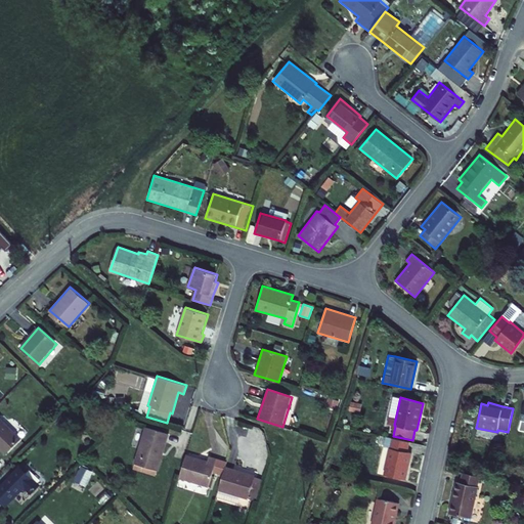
[(0,449),(5,455),(22,439),(0,416),(0,449)]
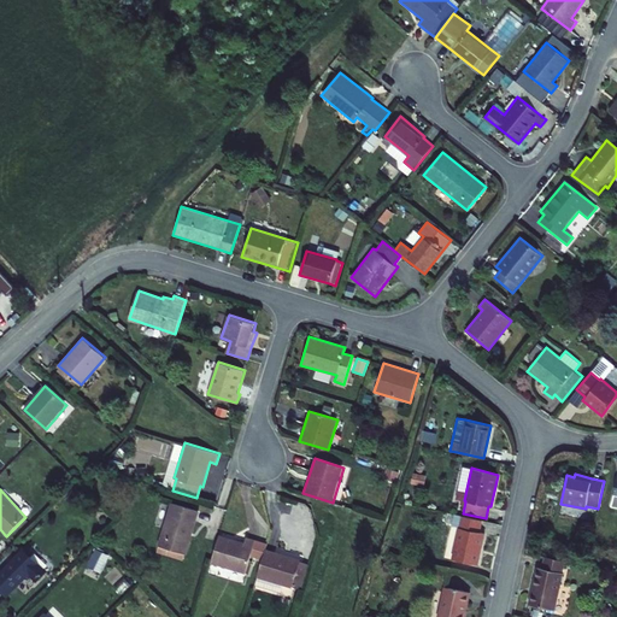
[(157,552),(183,560),(184,554),(187,554),(200,511),(170,501),(157,545),(159,546),(157,552)]
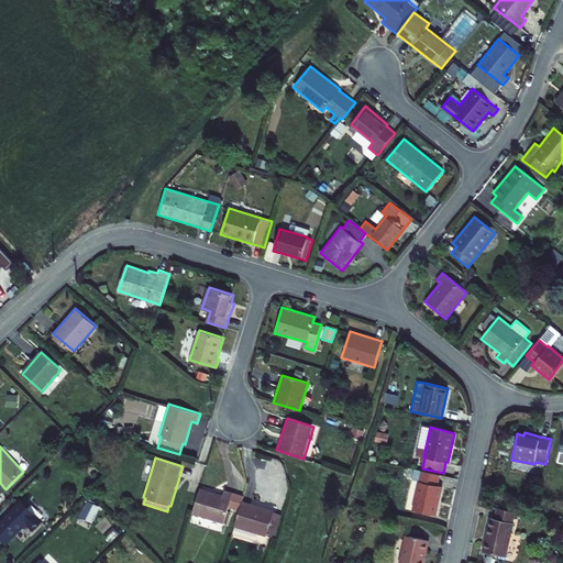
[(443,486),(439,485),(441,475),(415,470),(412,479),(418,481),(411,510),(437,516),(443,486)]
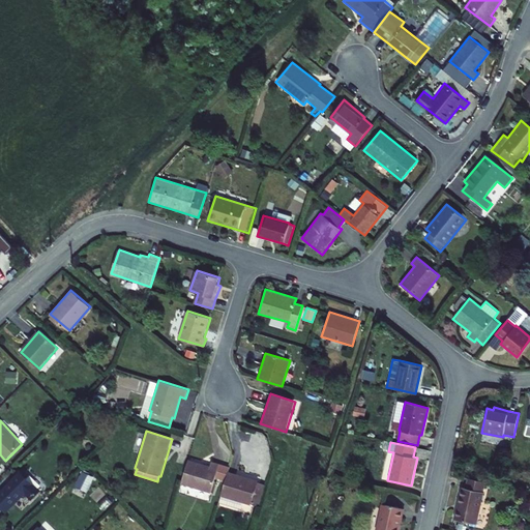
[(228,471),(230,467),(219,464),(211,462),(210,465),(188,459),(181,483),(210,493),(215,477),(226,480),(228,471)]
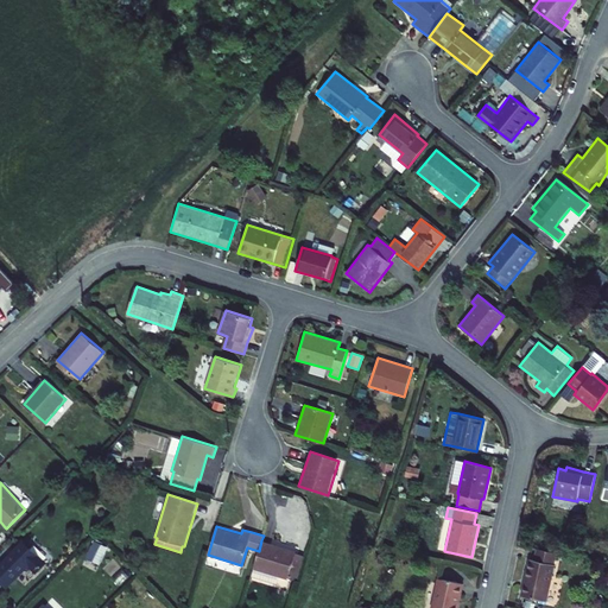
[(29,534),(0,563),(0,581),(7,588),(29,567),(36,574),(46,563),(44,561),(49,555),(29,534)]
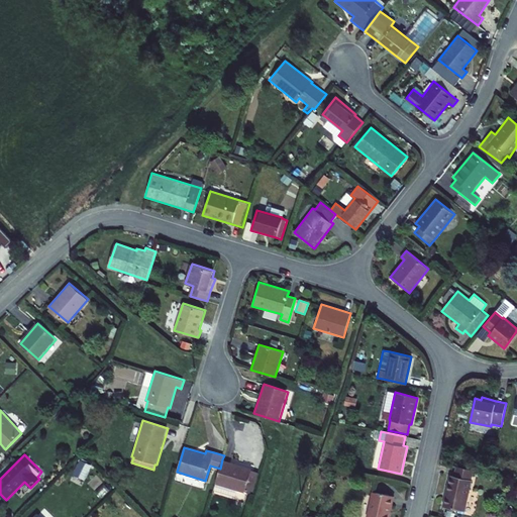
[(252,494),(259,473),(251,471),(252,469),(222,459),(220,469),(215,484),(244,493),(245,492),(252,494)]
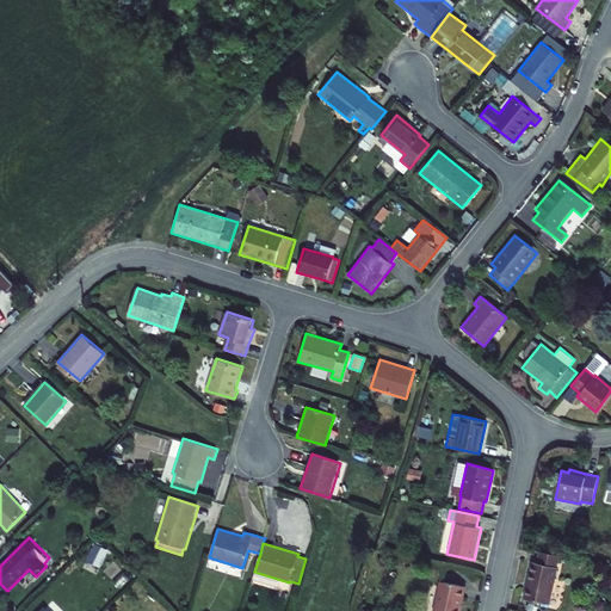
[(531,561),(522,598),(549,604),(559,568),(561,556),(538,550),(536,562),(531,561)]
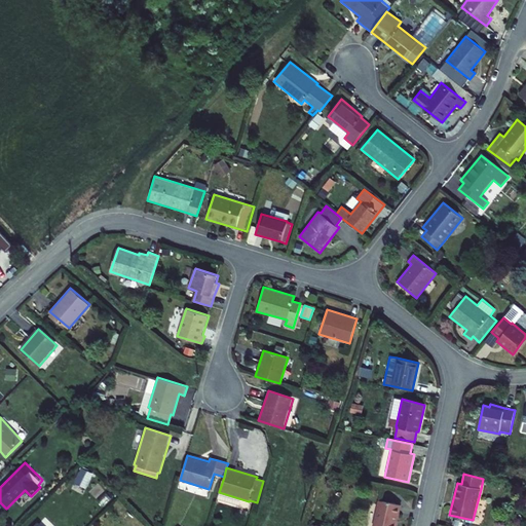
[(377,499),(371,525),(397,525),(402,504),(377,499)]
